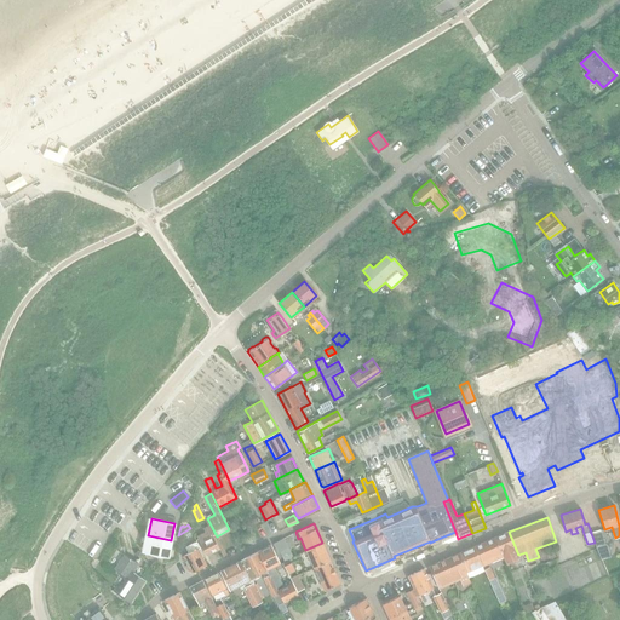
[(206,556),(219,549),(207,526),(202,529),(204,532),(196,537),(206,556)]
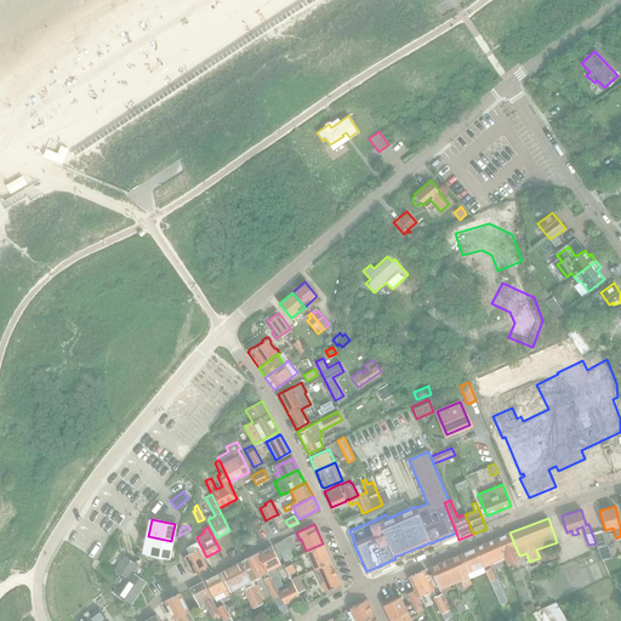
[(602,530),(592,534),(596,543),(602,560),(611,558),(608,545),(607,545),(602,530)]
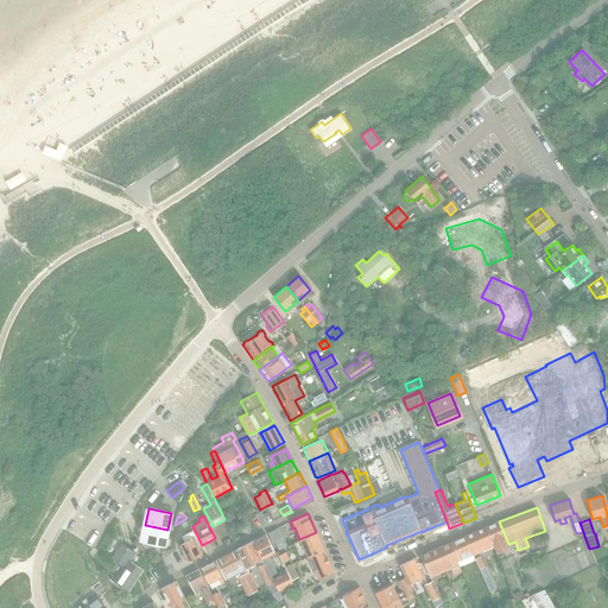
[(485,526),(493,546),(496,552),(510,548),(508,544),(499,521),(485,526)]
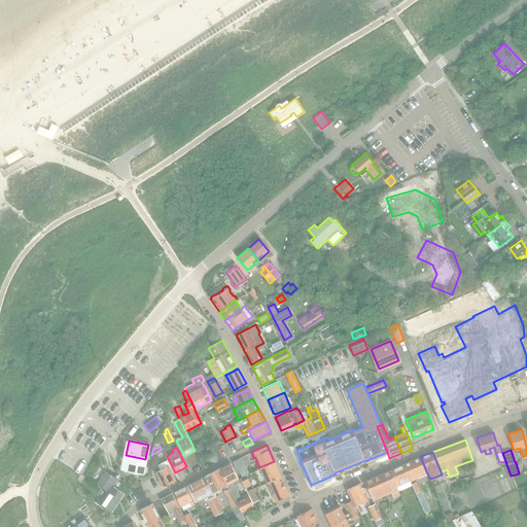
[(145,459),(126,455),(124,469),(142,473),(145,459)]
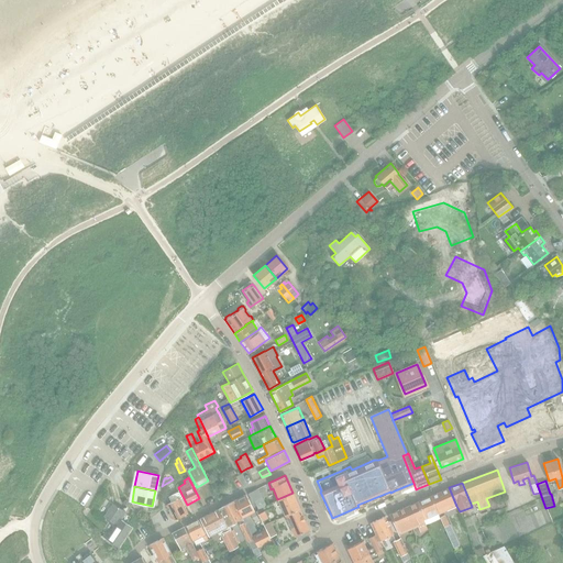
[(265,505),(257,487),(247,493),(252,503),(254,501),(257,508),(265,505)]
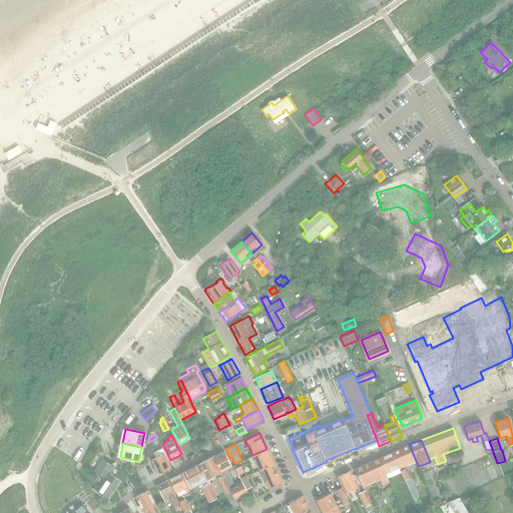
[(416,461),(409,444),(392,452),(399,467),(399,468),(416,461)]
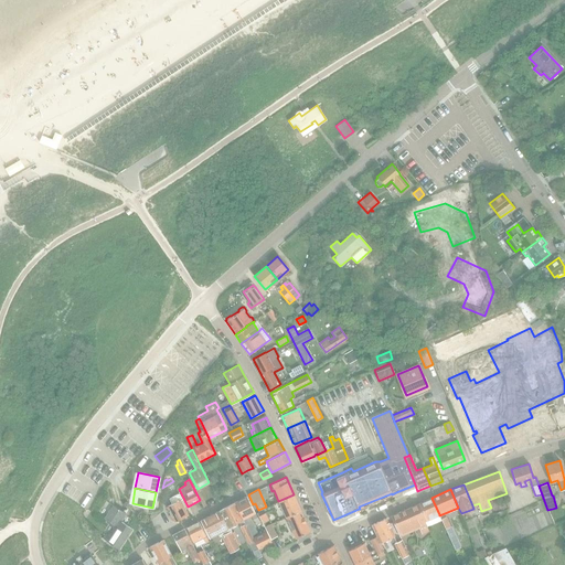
[(188,514),(180,500),(182,499),(179,493),(170,498),(172,503),(167,505),(171,514),(169,514),(172,521),(174,520),(174,521),(188,514)]
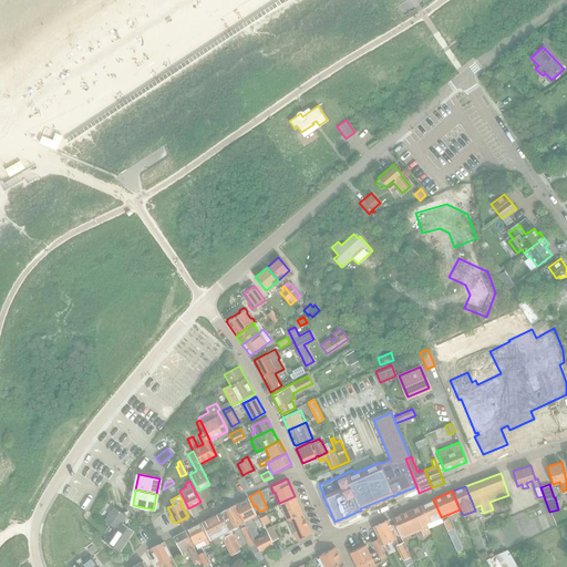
[(279,503),(276,504),(277,507),(279,509),(282,508),(287,518),(302,512),(295,496),(279,503)]
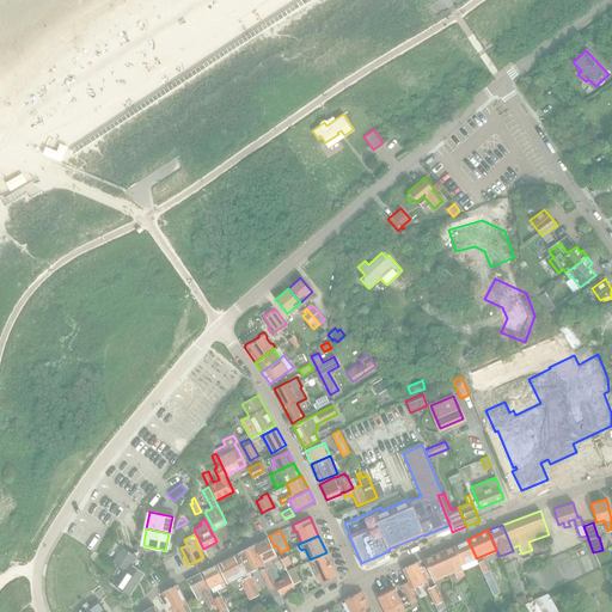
[(267,538),(254,544),(269,574),(271,580),(279,576),(269,558),(276,555),(267,538)]
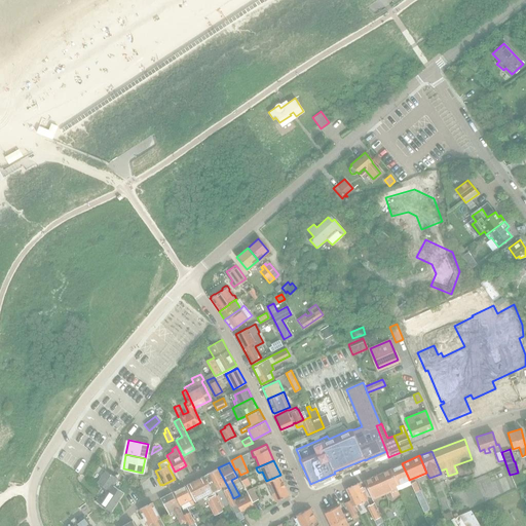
[(390,468),(398,484),(409,479),(402,463),(390,468)]
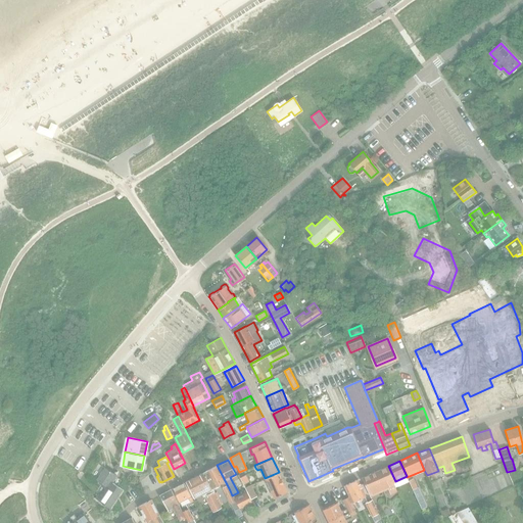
[(230,490),(217,465),(205,471),(214,488),(219,485),(219,483),(221,482),(223,486),(222,487),(229,501),(234,497),(232,495),(230,490)]
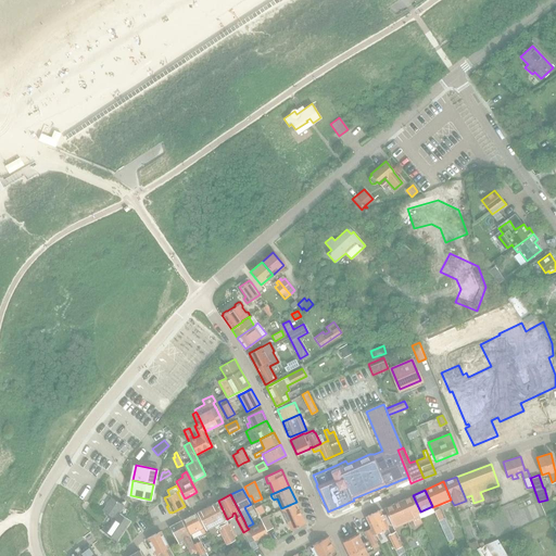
[(420,513),(420,512),(413,495),(399,502),(384,507),(393,527),(412,519),(415,525),(422,521),(418,513),(420,513)]
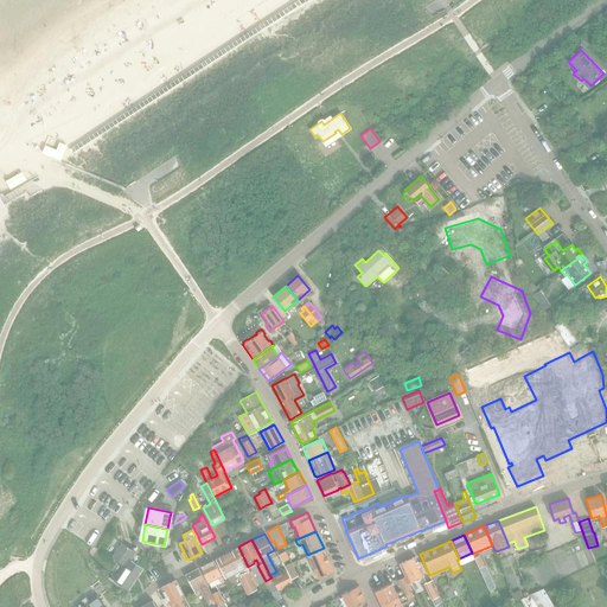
[(125,566),(129,560),(135,551),(122,543),(112,557),(125,566)]
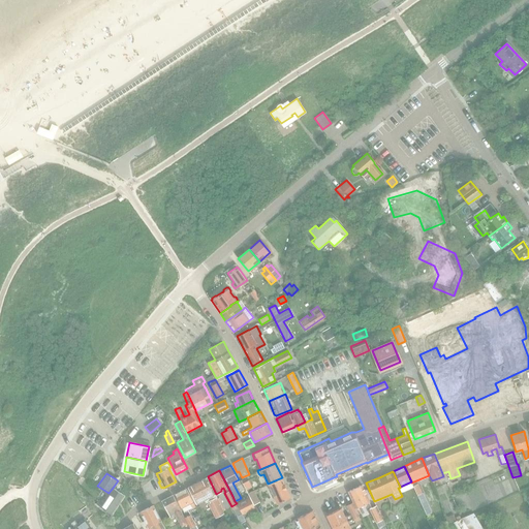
[(219,498),(216,499),(206,477),(188,487),(196,502),(204,499),(206,502),(208,501),(215,517),(222,512),(221,511),(224,510),(225,509),(219,498)]
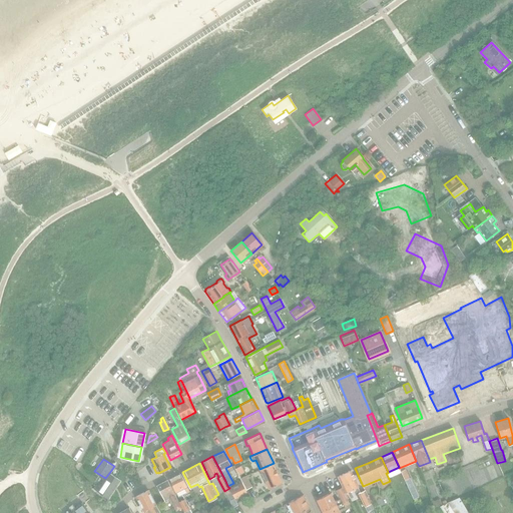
[(282,483),(274,463),(260,469),(260,470),(269,489),(282,483)]
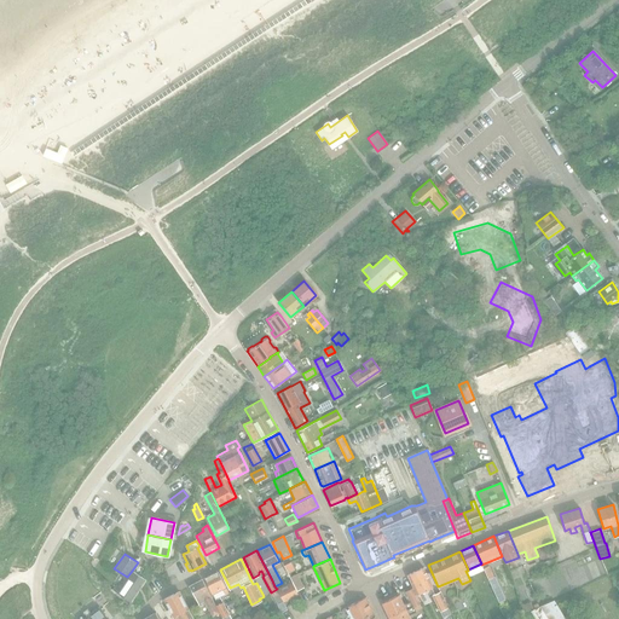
[(283,565),(288,572),(294,570),(290,561),(283,565)]
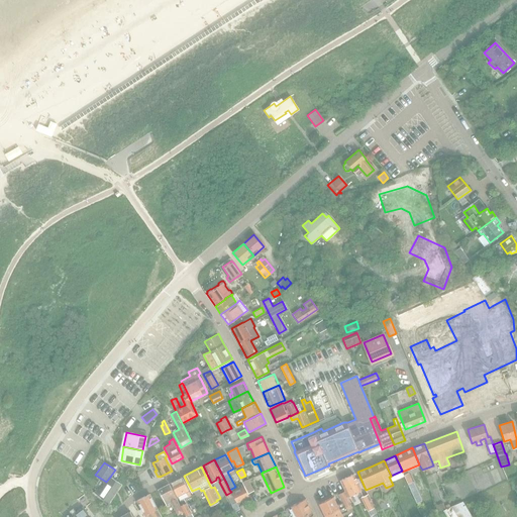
[(404,475),(408,484),(413,482),(409,473),(404,475)]
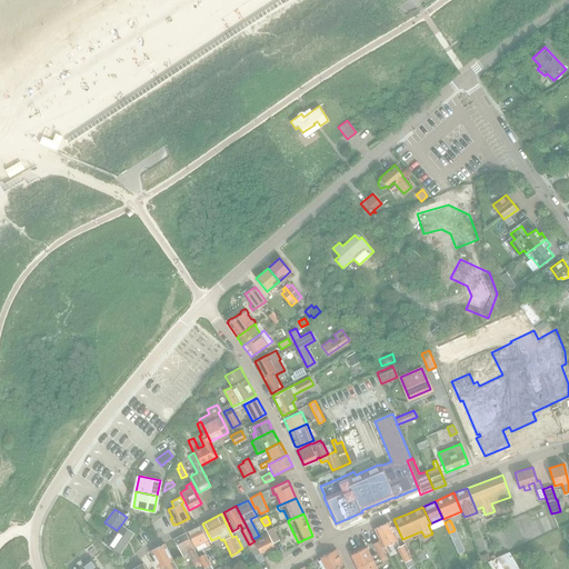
[(379,540),(382,546),(398,539),(389,521),(373,528),(379,540)]
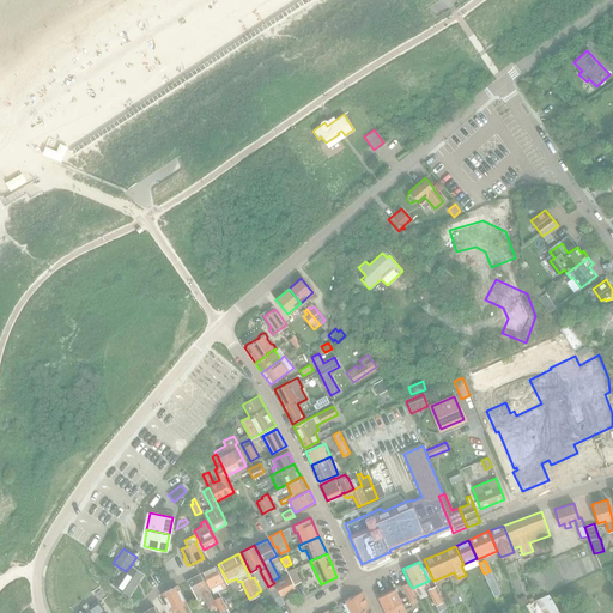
[(111,583),(116,587),(115,587),(128,595),(143,574),(131,565),(126,571),(119,582),(114,580),(111,583)]
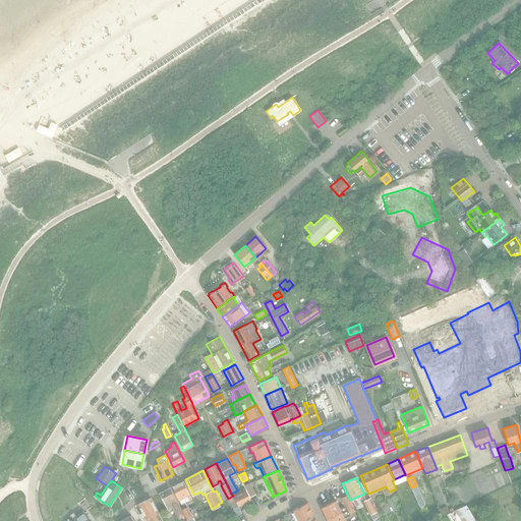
[(189,500),(192,499),(183,480),(172,486),(178,500),(187,495),(189,500)]
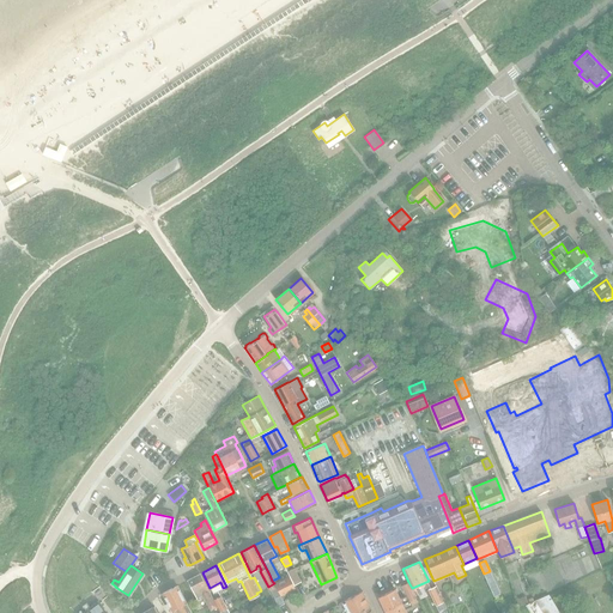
[(286,571),(289,576),(293,584),(301,581),(293,568),(286,571)]
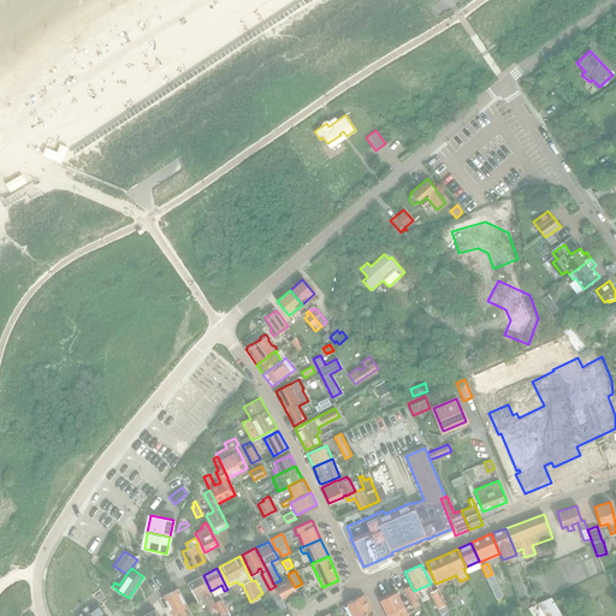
[(209,610),(217,606),(201,576),(188,582),(197,600),(203,598),(209,610)]
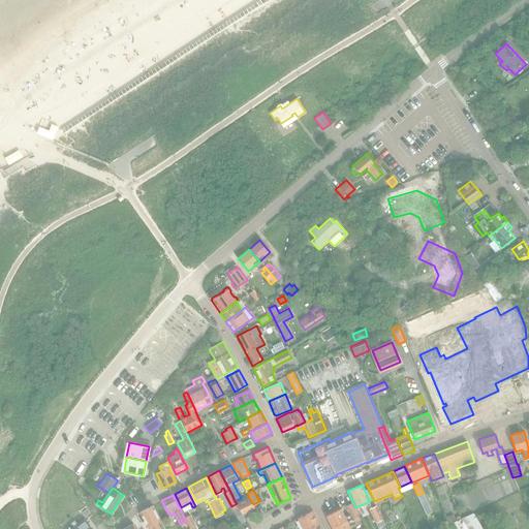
[(249,497),(237,503),(242,514),(254,507),(249,497)]
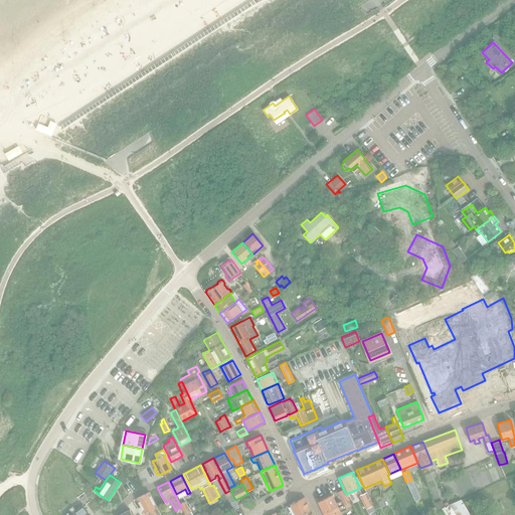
[(343,505),(350,502),(346,494),(343,489),(337,492),(341,500),(335,503),(331,494),(317,501),(323,513),(337,506),(338,507),(343,504),(343,505)]
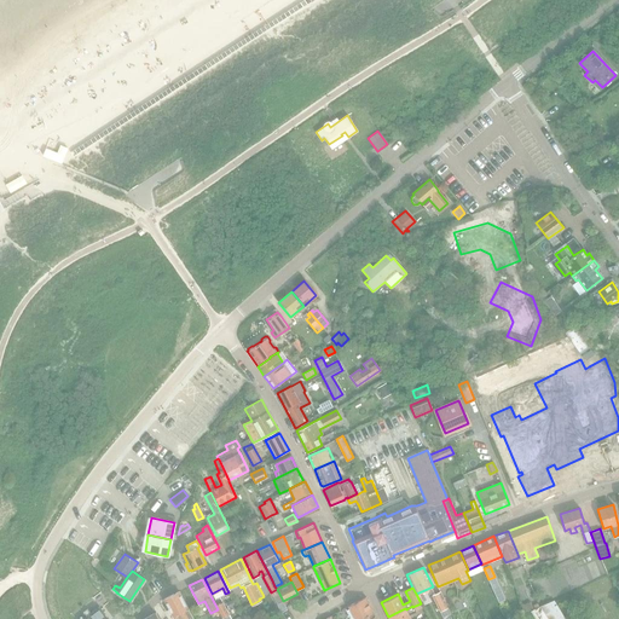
[(191,618),(192,618),(179,591),(163,599),(173,617),(179,613),(181,618),(191,618)]
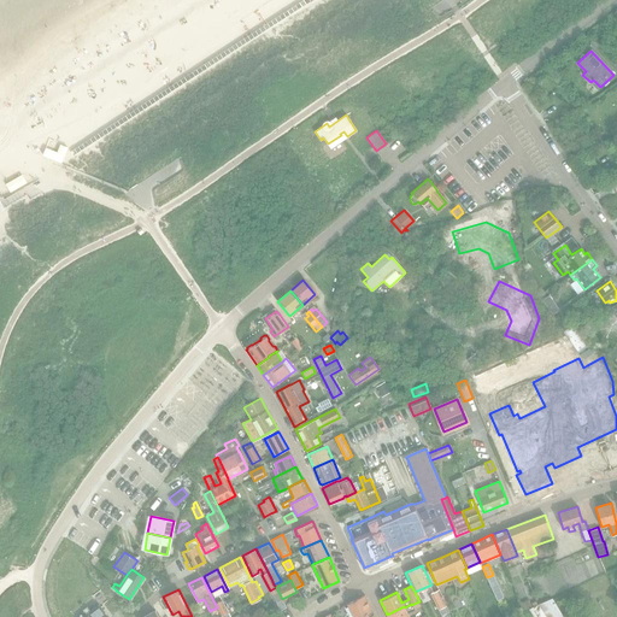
[(439,607),(446,604),(439,589),(432,593),(439,607)]
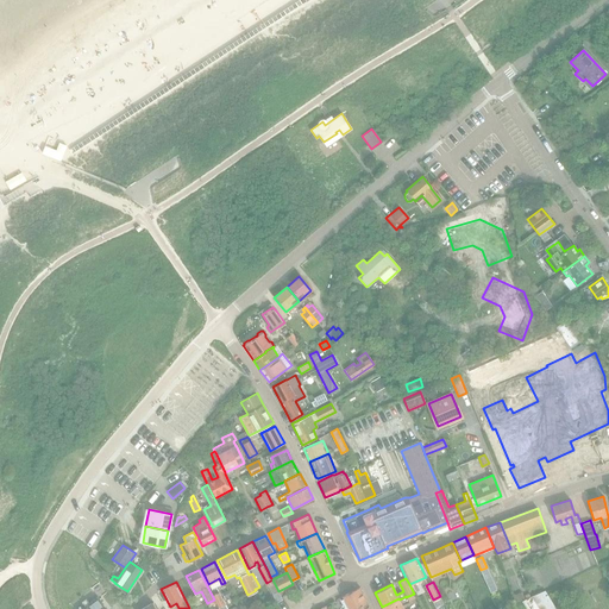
[(343,596),(349,608),(352,608),(366,602),(359,588),(343,596)]
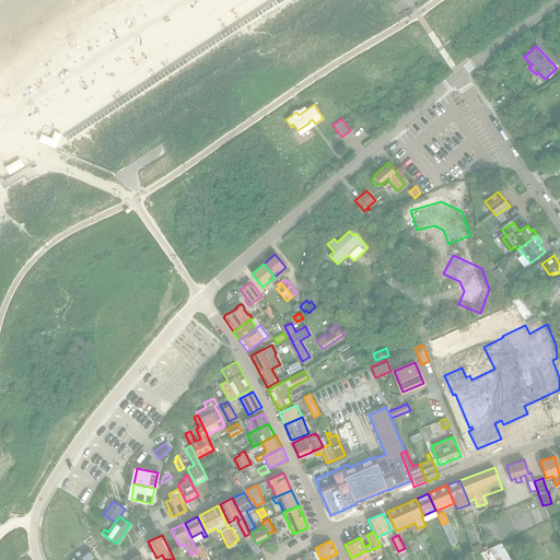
[(511,559),(501,543),(488,548),(494,559),(511,559)]
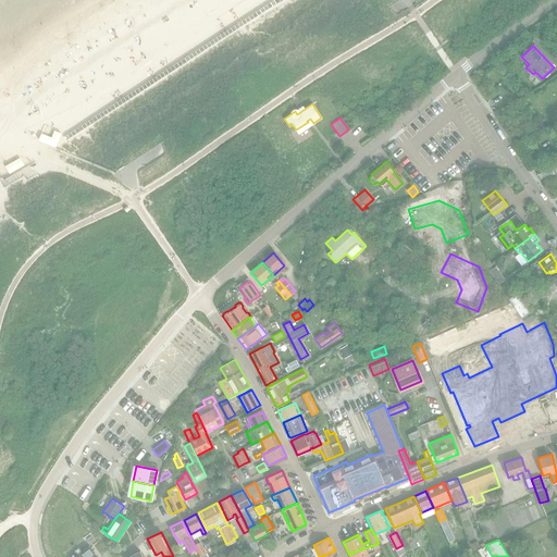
[(200,556),(206,553),(200,542),(195,544),(200,556)]
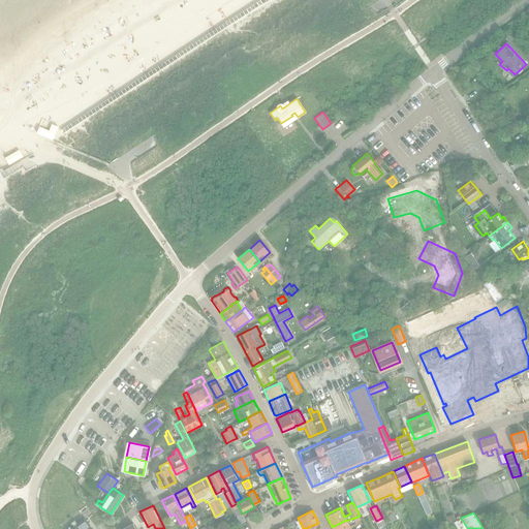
[(346,520),(332,527),(333,528),(350,528),(349,525),(354,522),(353,519),(360,516),(352,519),(352,518),(347,521),(346,520)]
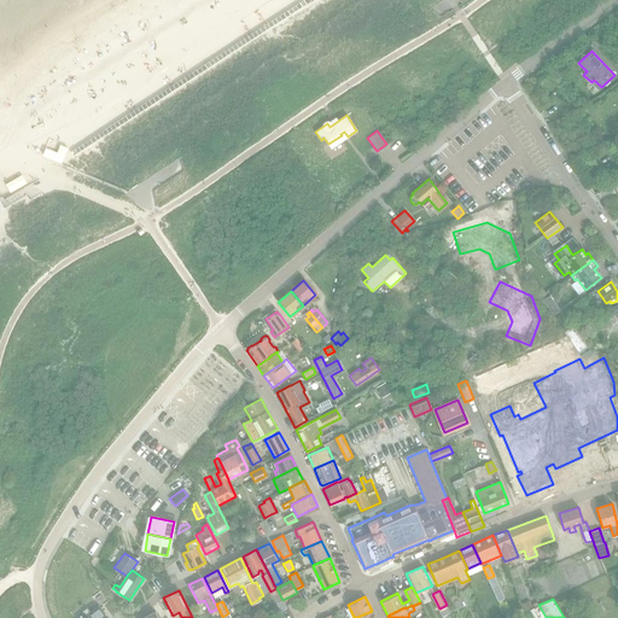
[(108,617),(103,612),(99,606),(89,612),(87,608),(85,610),(91,617),(108,617)]
